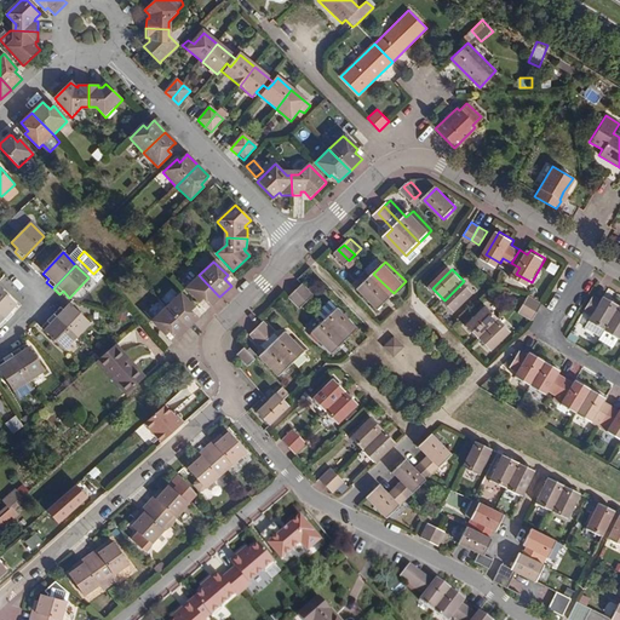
[(394,293),(373,274),(361,286),(380,306),(394,293)]
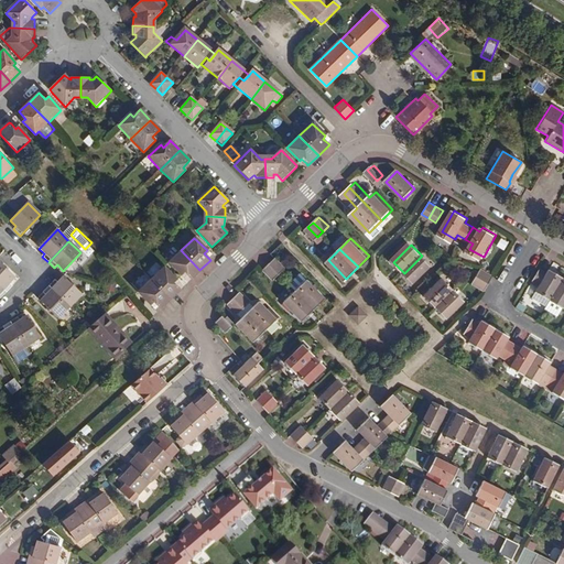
[(191,280),(199,270),(181,250),(169,263),(181,275),(184,273),(188,277),(191,280)]
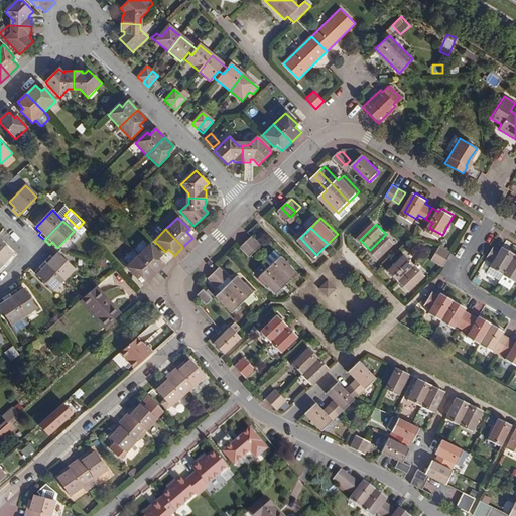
[(386,234),(370,250),(380,260),(396,244),(386,234)]
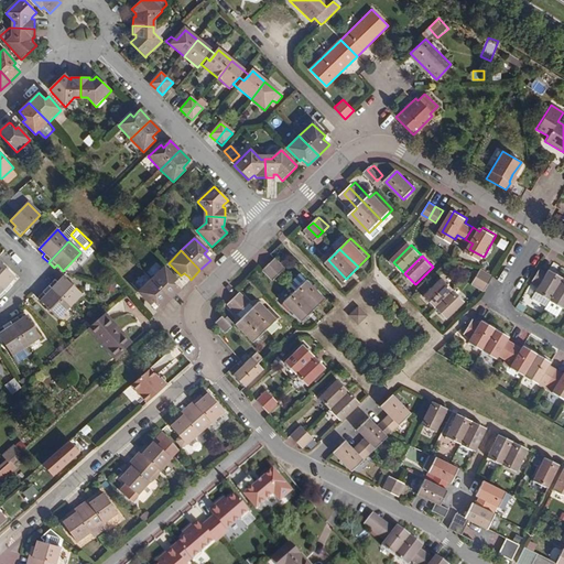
[(271,263),(281,272),(286,267),(278,257),(271,263)]
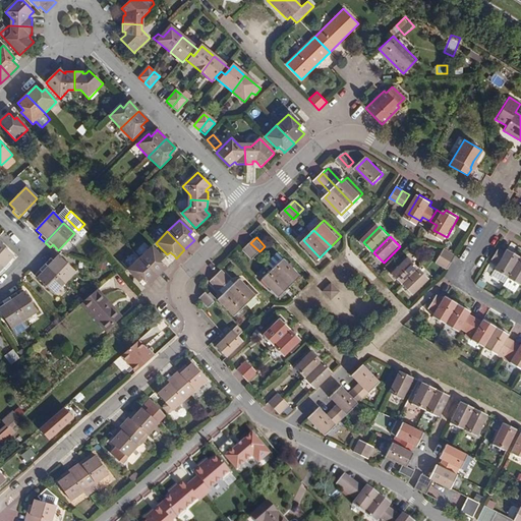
[(259,251),(250,243),(245,248),(254,257),(259,251)]
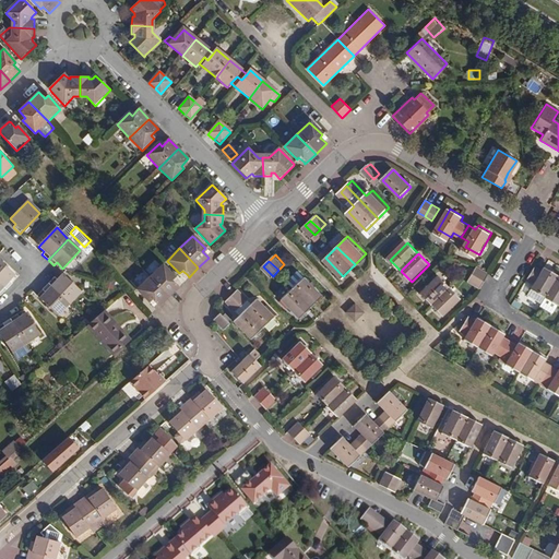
[(0,262),(0,283),(7,290),(13,284),(11,282),(15,276),(0,262)]
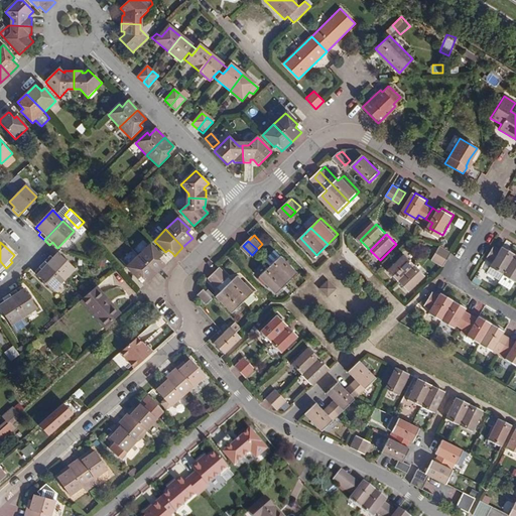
[(150,244),(138,256),(155,274),(164,265),(162,263),(158,259),(161,256),(150,244)]
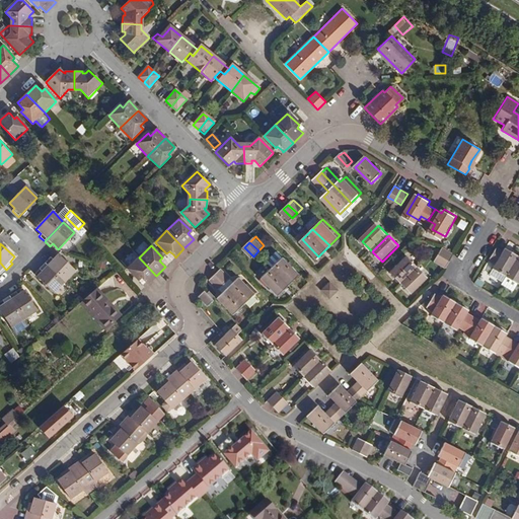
[(505,280),(508,275),(518,255),(518,254),(508,247),(505,251),(499,247),(492,258),(499,263),(493,273),(505,280)]
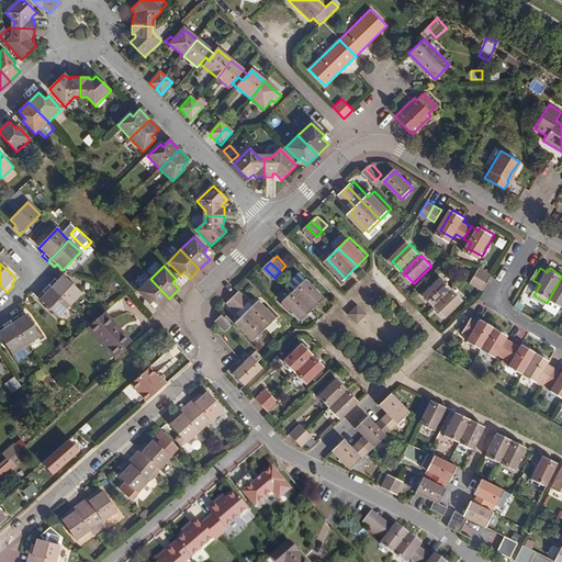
[(481,269),(476,276),(487,282),(492,276),(481,269)]
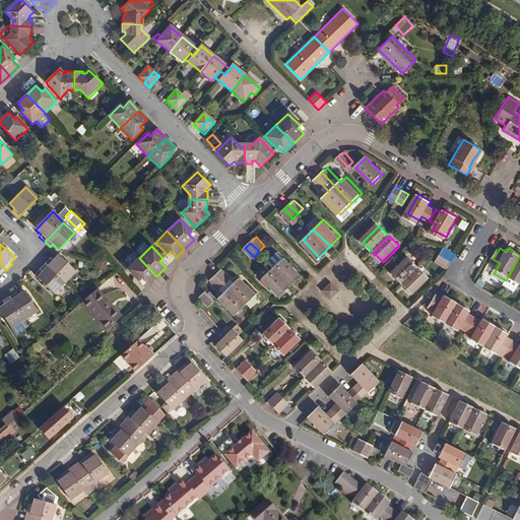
[(268,261),(274,267),(290,284),(302,273),(279,251),(268,261)]
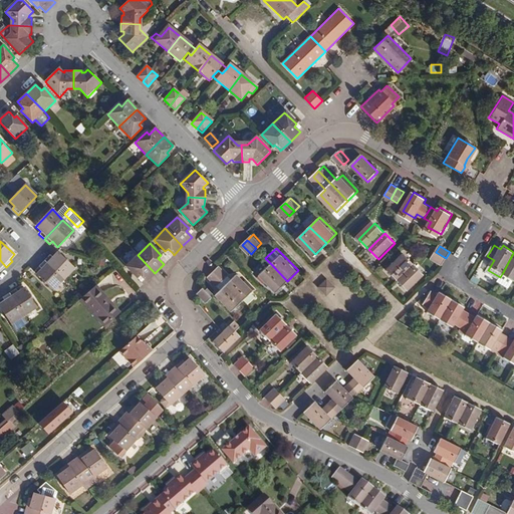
[(50,254),(45,260),(65,279),(75,268),(57,252),(53,257),(50,254)]
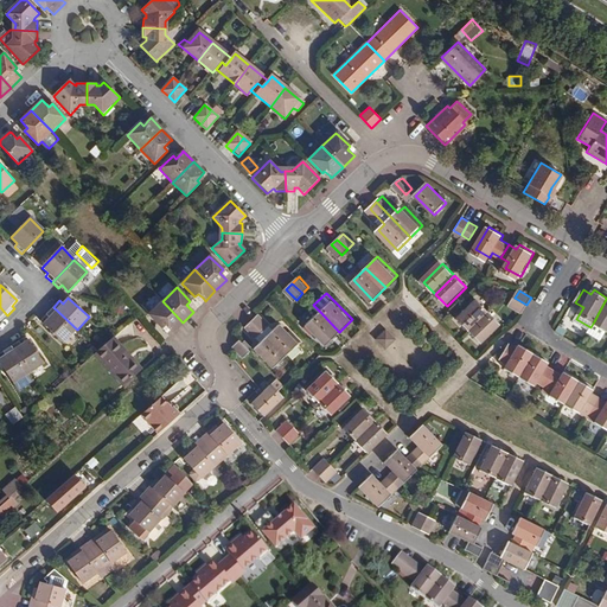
[(522,312),(526,305),(515,298),(511,305),(522,312)]
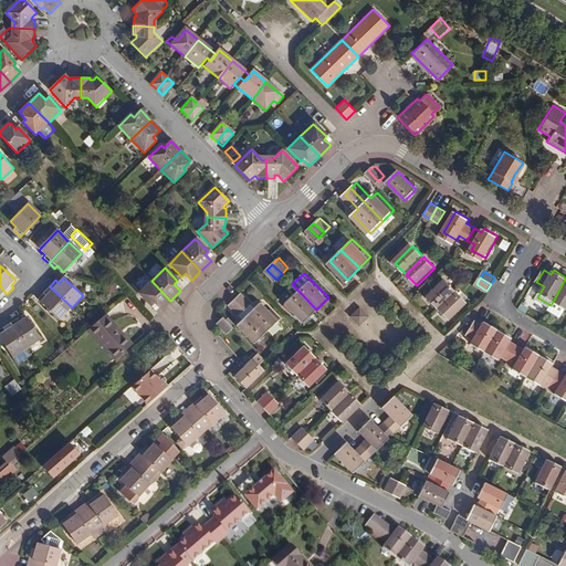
[(565,279),(554,300),(565,306),(565,279)]
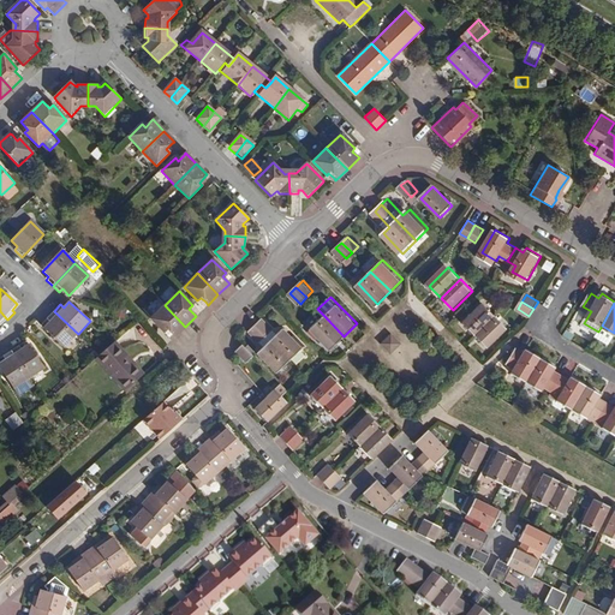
[(465,322),(477,334),(496,316),(484,304),(465,322)]
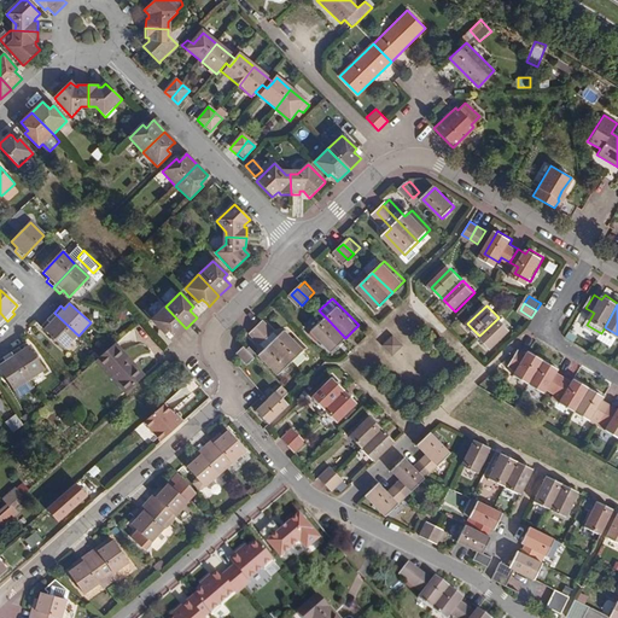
[(186,328),(165,307),(151,319),(164,334),(168,331),(174,337),(175,338),(186,328)]
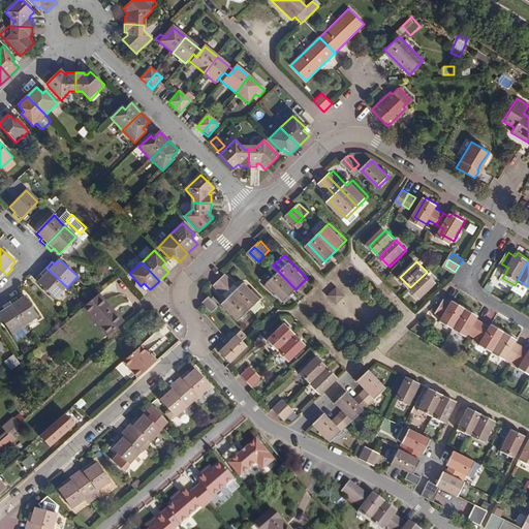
[(67,287),(47,268),(40,274),(43,277),(38,282),(56,299),(67,287)]
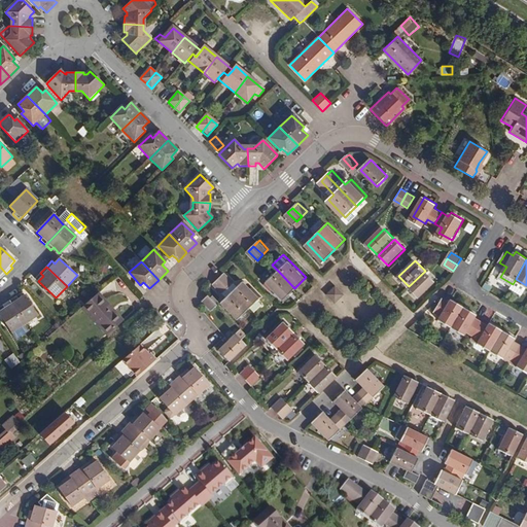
[(284,299),(294,288),(278,271),(267,281),(284,299)]
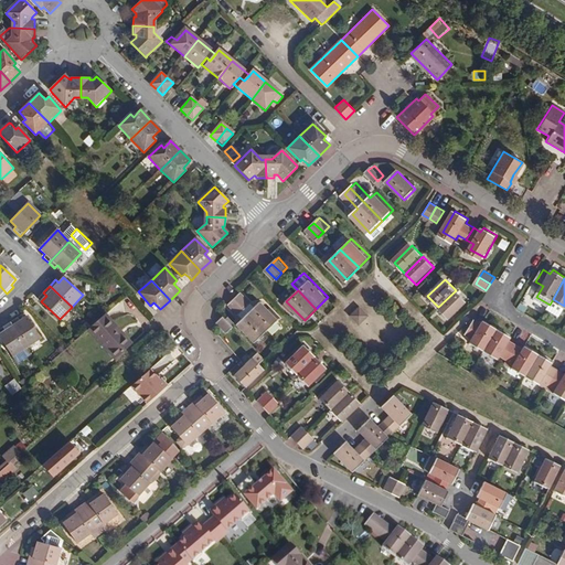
[(438,307),(449,319),(467,301),(456,290),(438,307)]
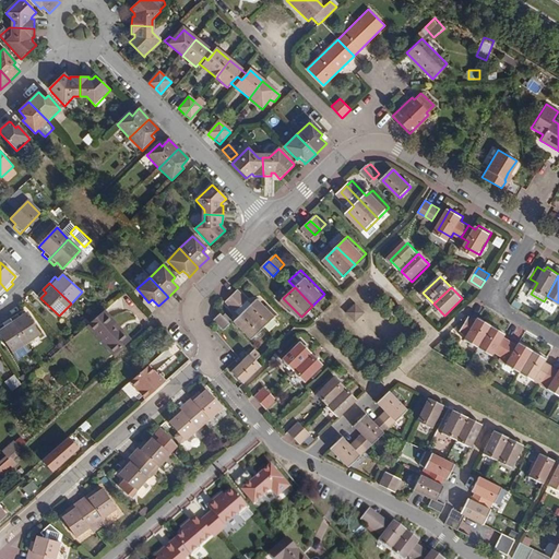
[(239,289),(234,295),(244,304),(249,298),(239,289)]
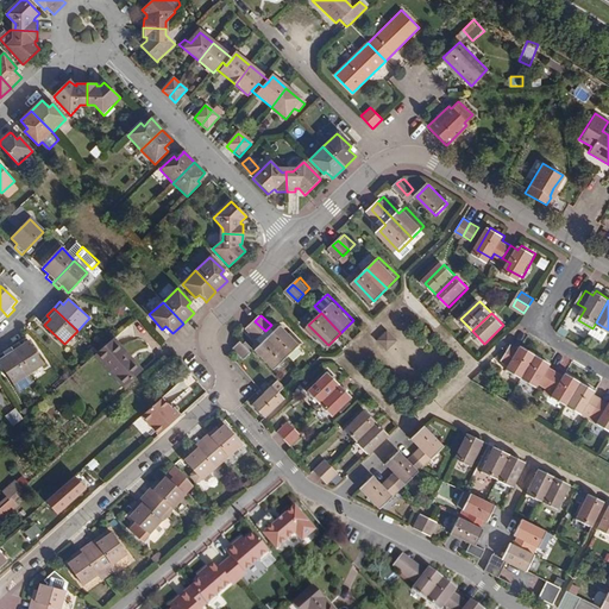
[(259,337),(265,331),(255,321),(249,327),(259,337)]
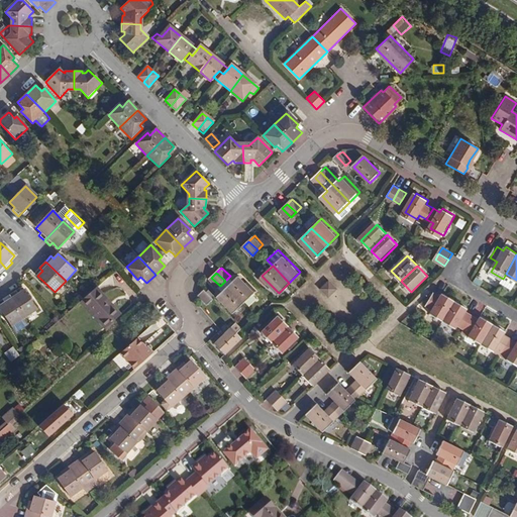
[(240,276),(230,286),(246,302),(256,292),(240,276)]
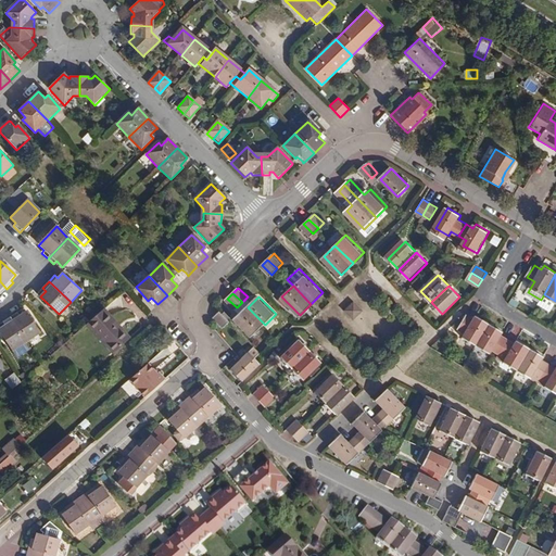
[(363,308),(355,301),(346,310),(355,317),(363,308)]
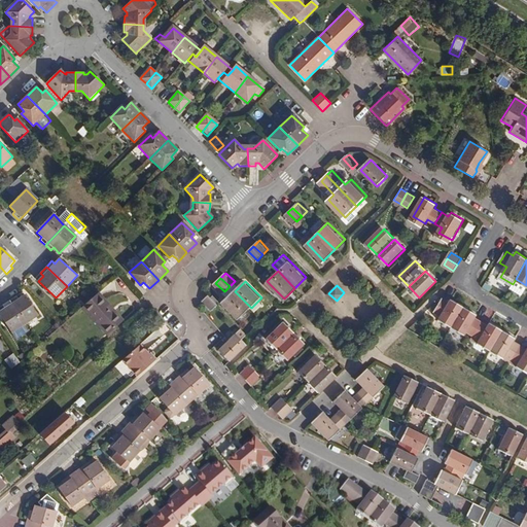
[(110,306),(98,291),(84,303),(81,306),(106,335),(121,321),(108,307),(110,306)]
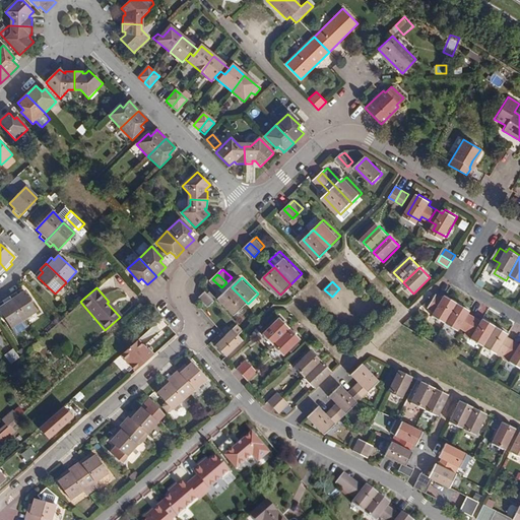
[(237,315),(248,304),(232,287),(220,299),(237,315)]
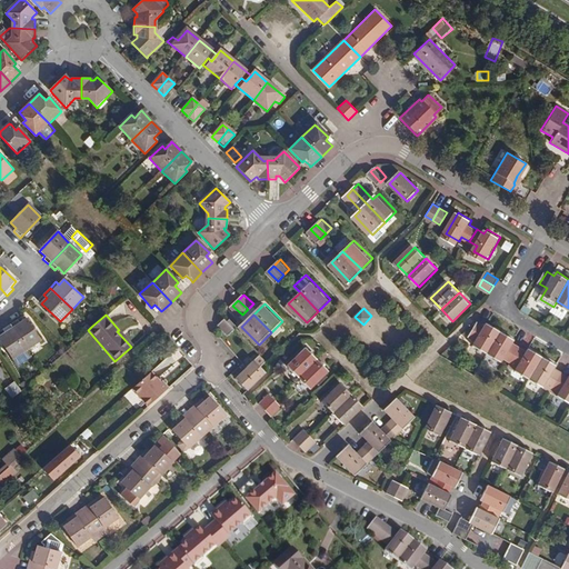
[(232,326),(223,317),(218,322),(226,332),(232,326)]
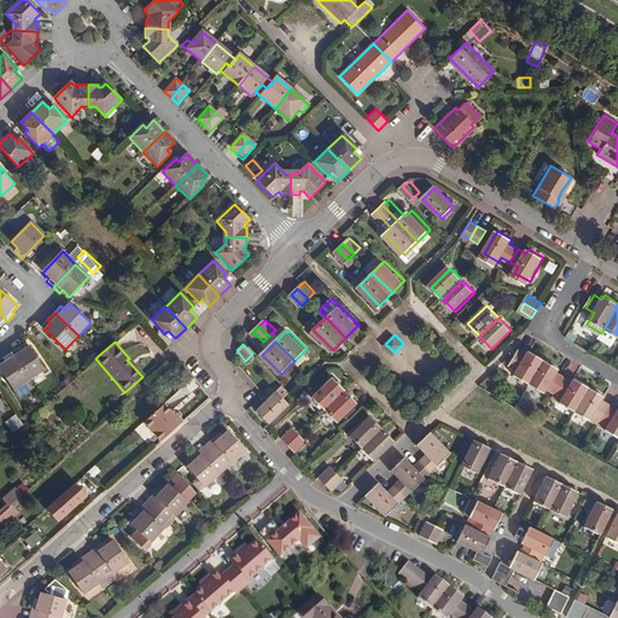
[(11,353),(30,380),(46,371),(30,347),(23,353),(19,347),(11,353)]
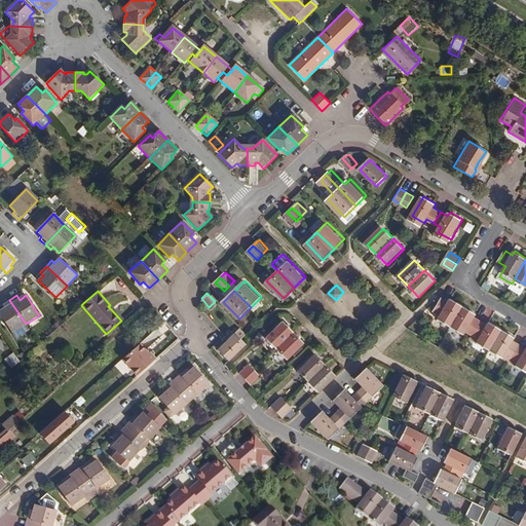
[(437,317),(450,326),(462,305),(449,298),(447,302),(445,301),(440,298),(434,309),(440,313),(437,317)]
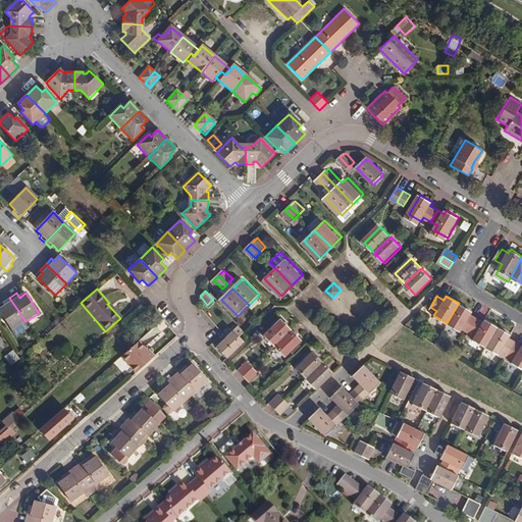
[(25,321),(9,298),(3,303),(5,307),(0,311),(14,329),(25,321)]
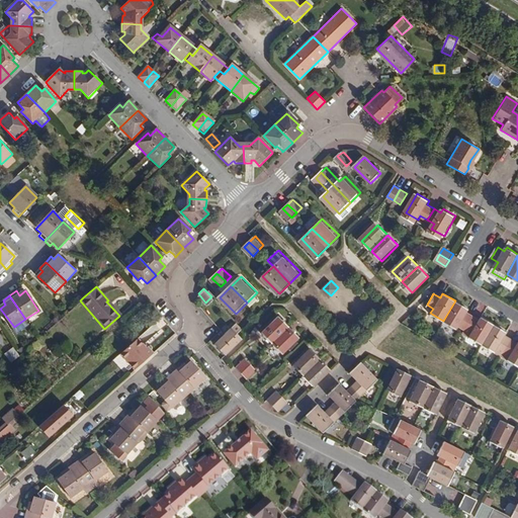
[(108,300),(106,301),(119,316),(120,315),(108,300)]
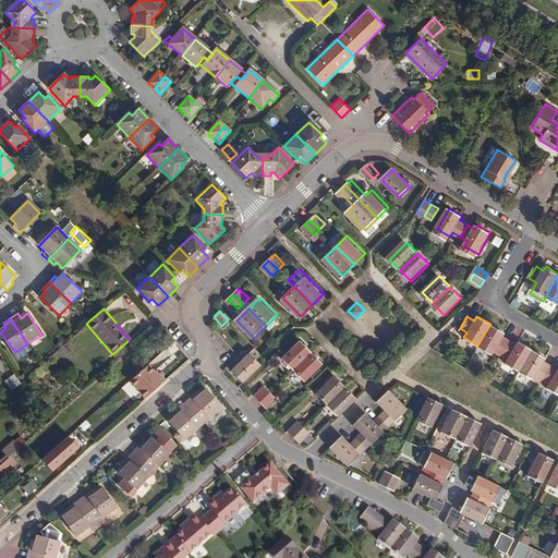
[(494,349),(501,353),(508,341),(501,338),(505,332),(490,324),(477,346),(492,353),(494,349)]
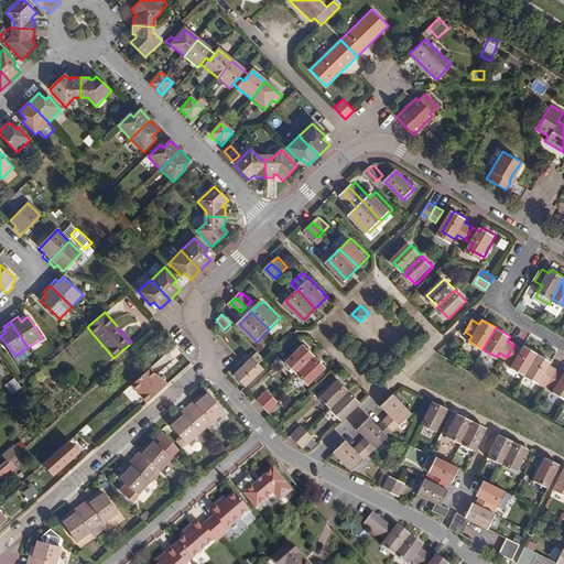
[(288,362),(299,373),(317,356),(306,345),(288,362)]
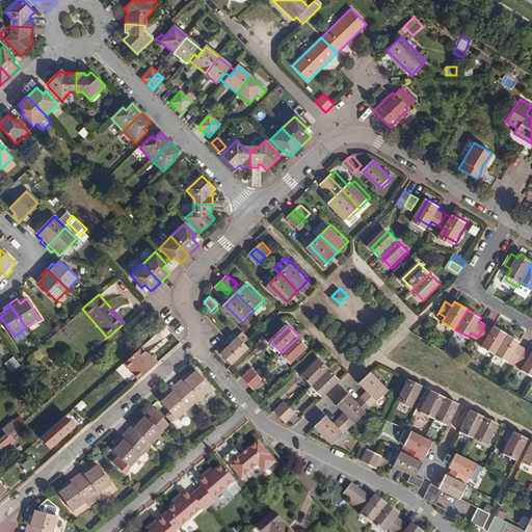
[(491,329),(484,325),(478,337),(485,341),(482,345),(496,353),(507,333),(495,325),(491,329)]
